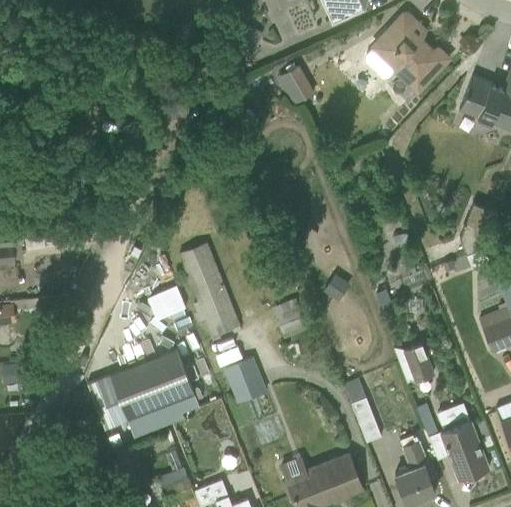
[(321,0),(331,22),(364,7),(365,2),(369,0),(321,0)]
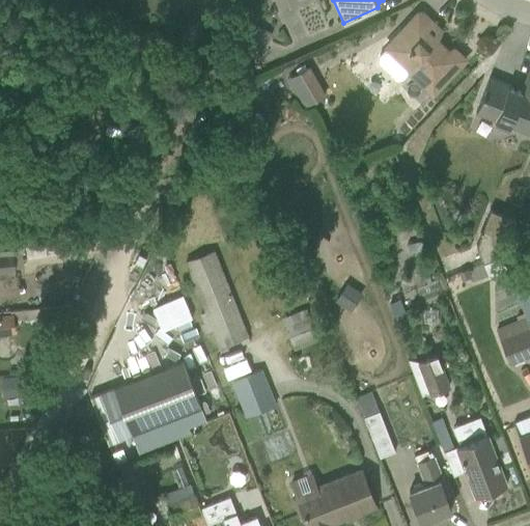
[(408,76),(429,99),(465,61),(454,52),(453,51),(452,52),(449,54),(427,33),(434,26),(421,15),(419,15),(417,16),(379,57),(378,64),(397,82),(405,81),(408,76)]
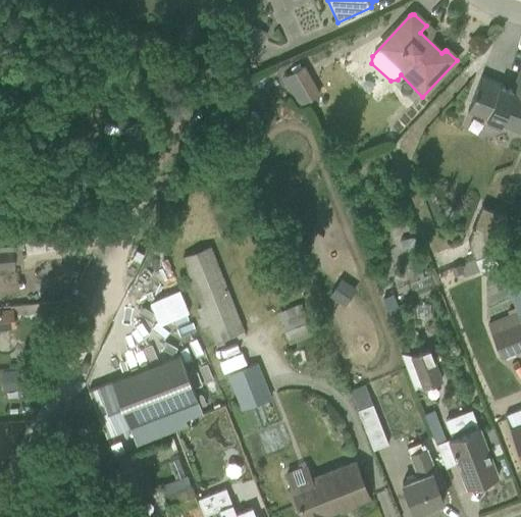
[(242,24),(258,60),(267,34),(242,24)]
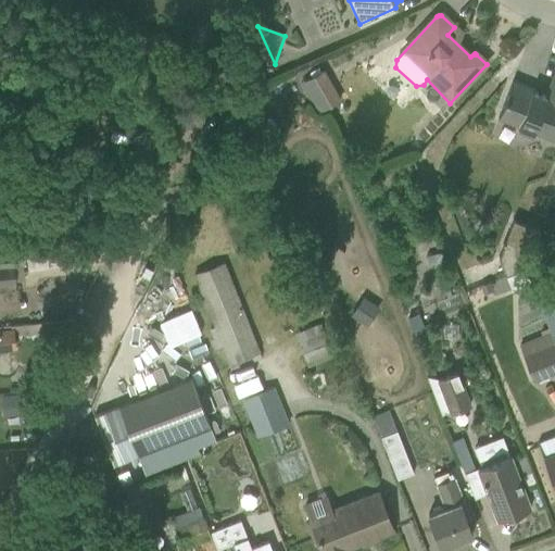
[(142,65),(150,57),(135,46),(129,53),(142,65)]
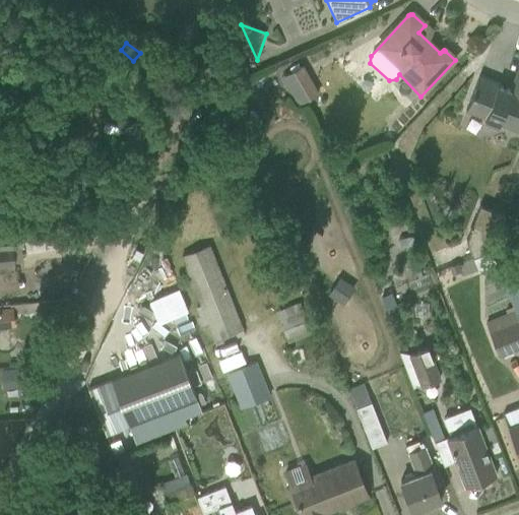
[(279,79),(295,109),(319,95),(303,67),(279,79)]
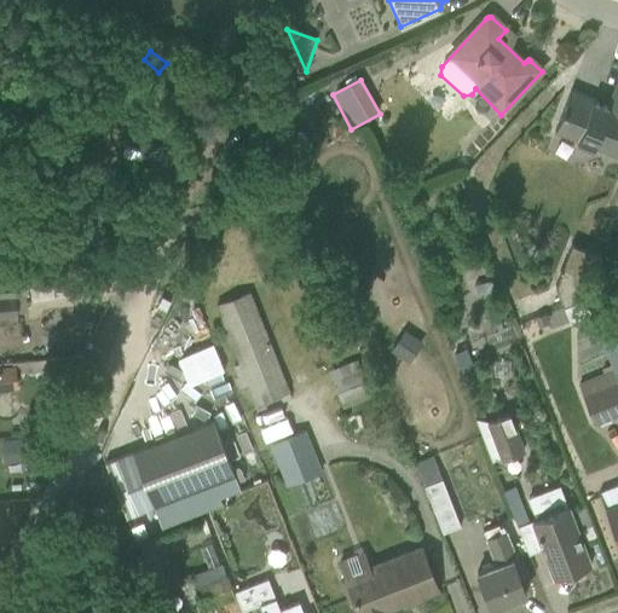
[(554,134),(617,158),(617,80),(607,109),(595,104),(595,102),(571,92),(554,134)]
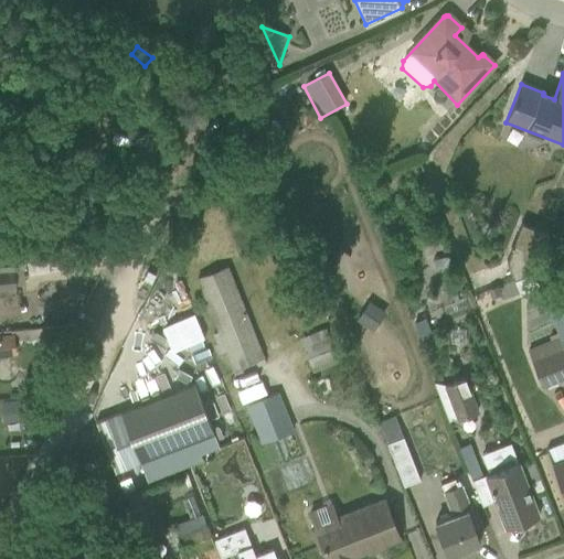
[(563,218),(553,229),(563,240),(563,218)]
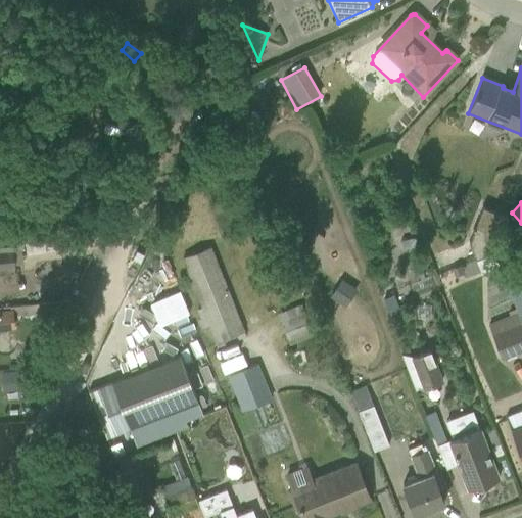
[(476,261),(493,253),(507,219),(482,208),(469,243),(476,261)]
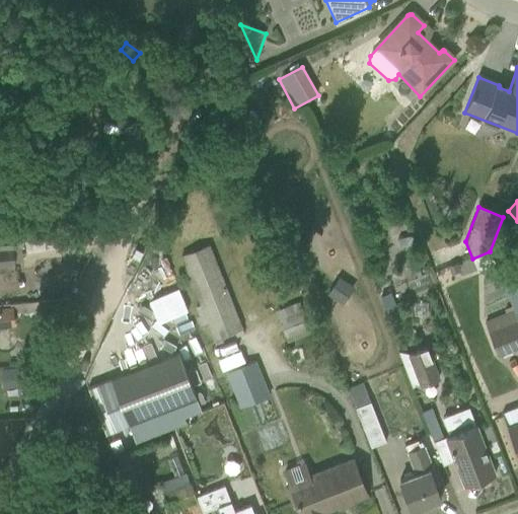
[(24,249),(23,244),(0,245),(0,269),(14,269),(14,265),(22,264),(21,249),(24,249)]
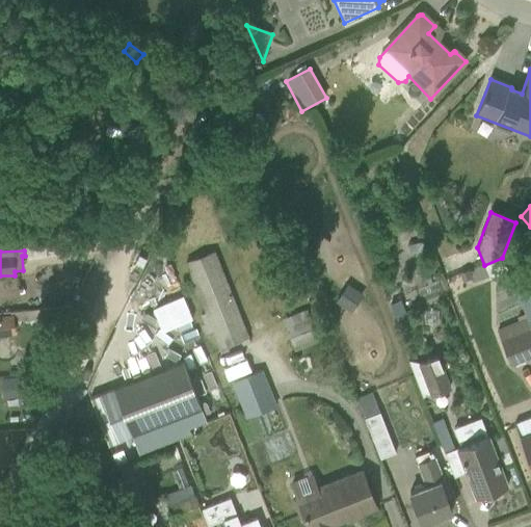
[(250,344),(213,253),(185,264),(205,313),(201,315),(204,325),(202,326),(206,335),(212,333),(221,354),(230,351),(228,347),(241,341),(243,346),(250,344)]
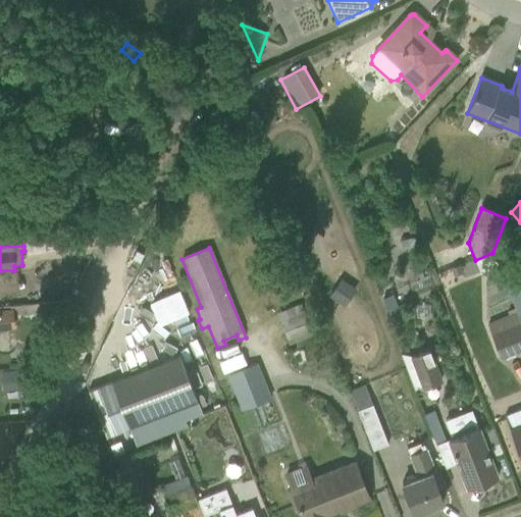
[(498,267),(492,253),(475,260),(479,274),(498,267)]
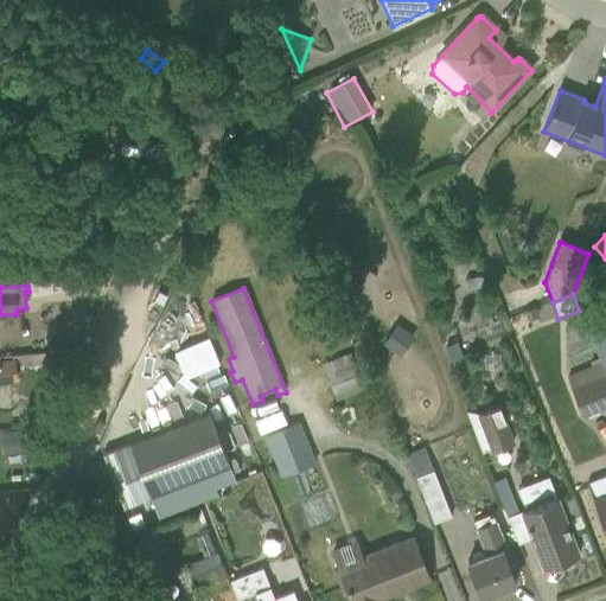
[(451,369),(464,364),(452,337),(440,341),(451,369)]
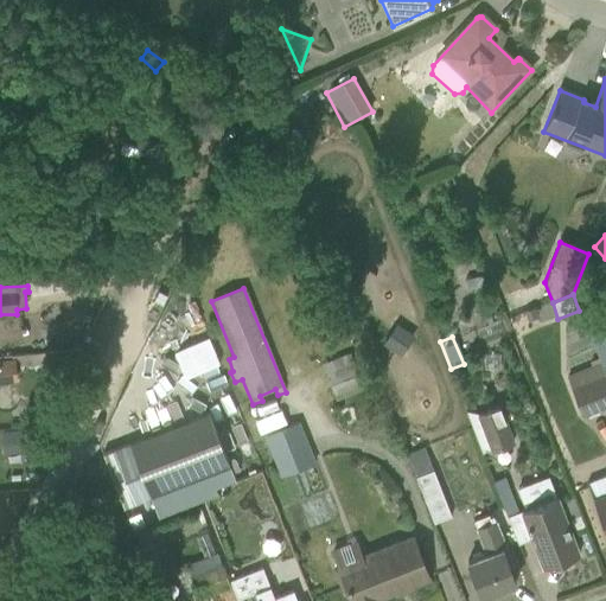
[(185,379),(218,365),(208,339),(173,353),(185,379)]
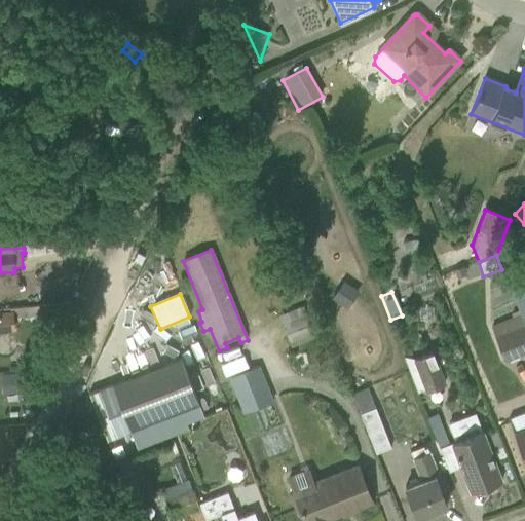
[(0,333),(14,332),(13,321),(71,314),(71,305),(10,311),(10,314),(0,314),(0,333)]
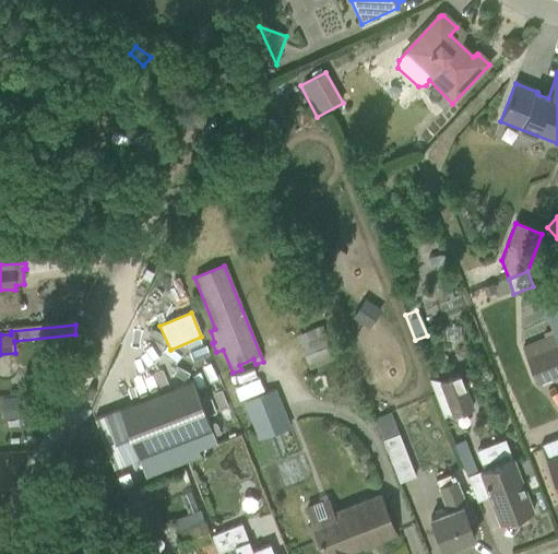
[(311,373),(336,361),(322,327),(291,340),(296,352),(301,350),(311,373)]
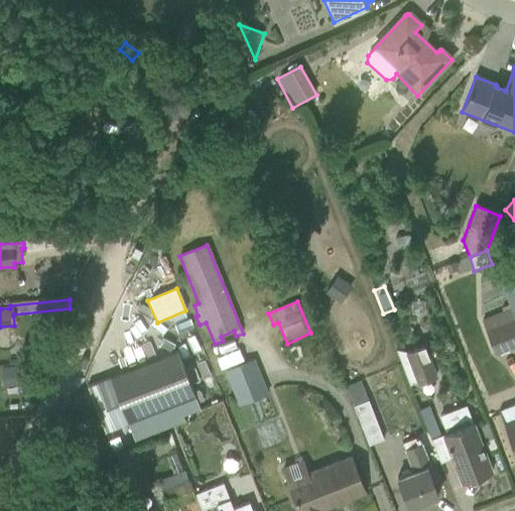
[(502,311),(482,320),(496,355),(514,346),(514,322),(512,314),(508,305),(501,308),(502,311)]
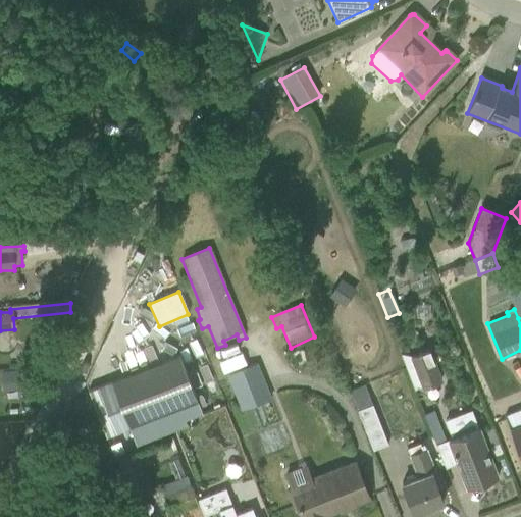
[(422,390),(444,382),(430,350),(410,358),(407,350),(400,352),(414,391),(422,388),(422,390)]
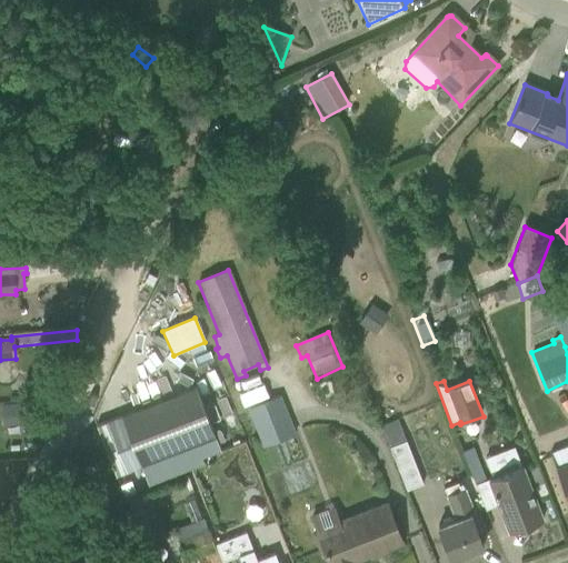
[(116,478),(141,468),(149,485),(205,464),(202,459),(221,451),(195,388),(96,426),(116,478)]
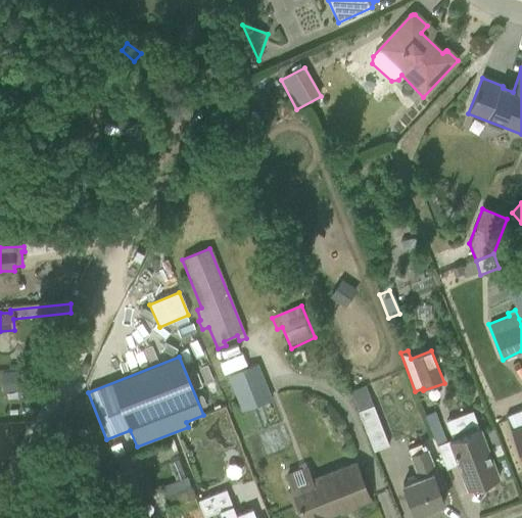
[(271,399),(256,365),(228,376),(242,411),(271,399)]
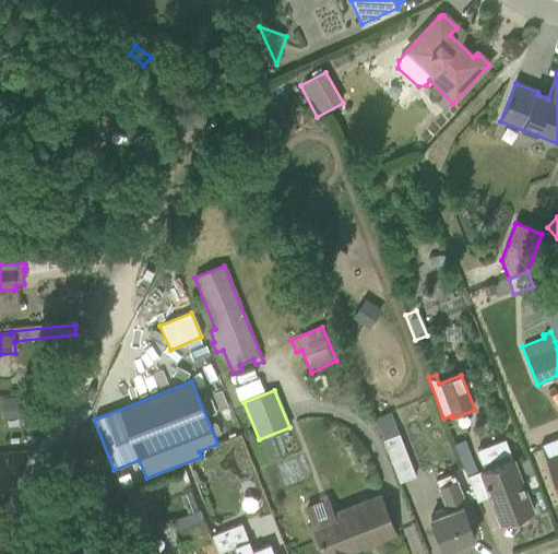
[(400,483),(416,476),(400,434),(390,438),(382,416),(375,420),(400,483)]
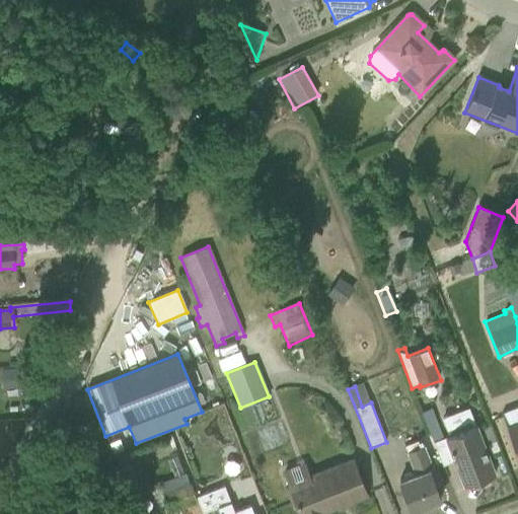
[(517,407),(502,414),(517,455),(517,407)]
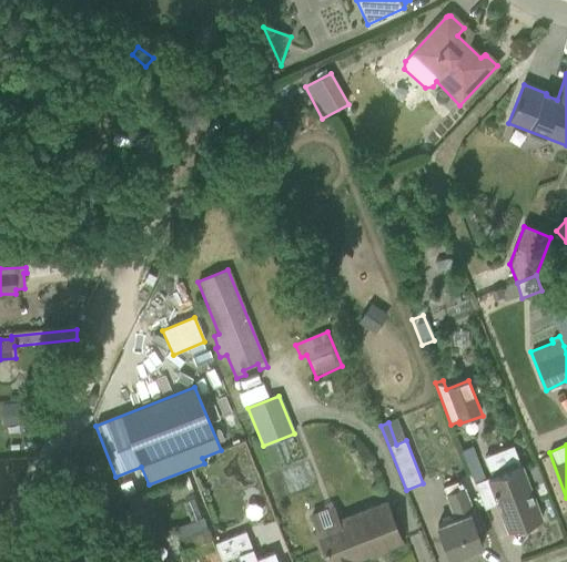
[(474,482),(484,479),(473,447),(463,451),(474,482)]
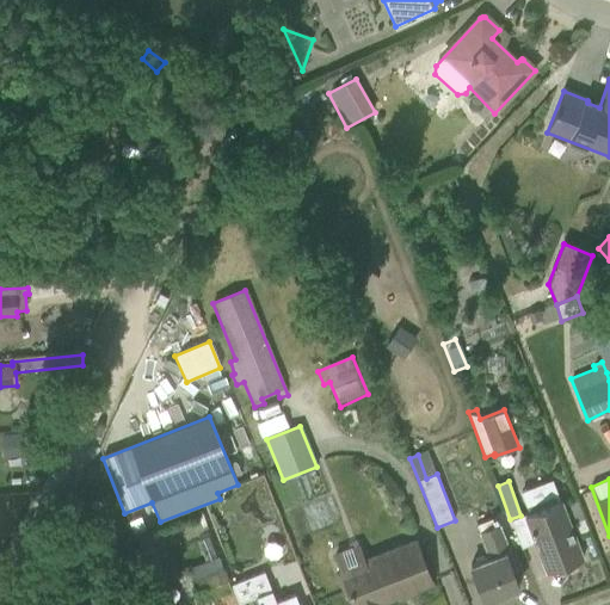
[(548,573),(584,560),(552,481),(521,493),(529,514),(525,516),(548,573)]
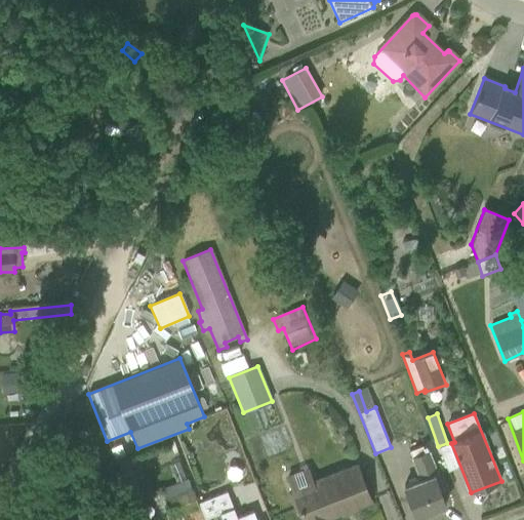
[(498,461),(506,458),(495,432),(488,434),(498,461)]
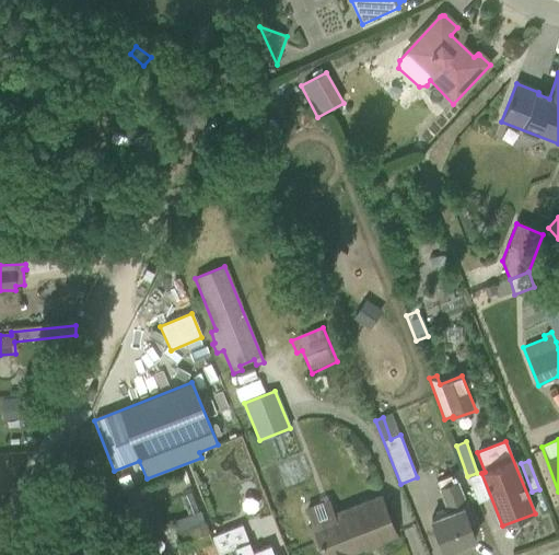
[(444,552),(475,540),(469,525),(475,523),(454,475),(438,482),(449,511),(431,518),(444,552)]
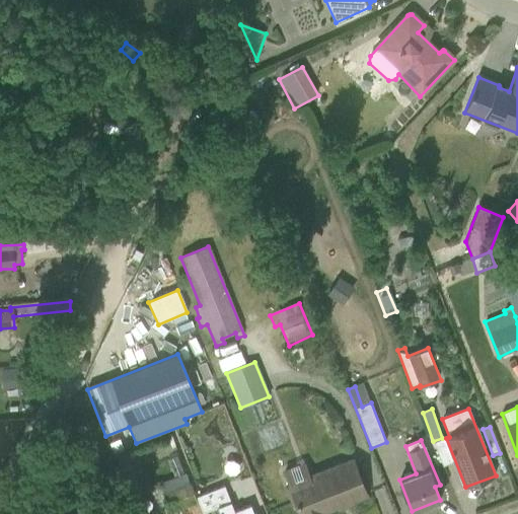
[(130,497),(141,493),(128,456),(117,461),(130,497)]
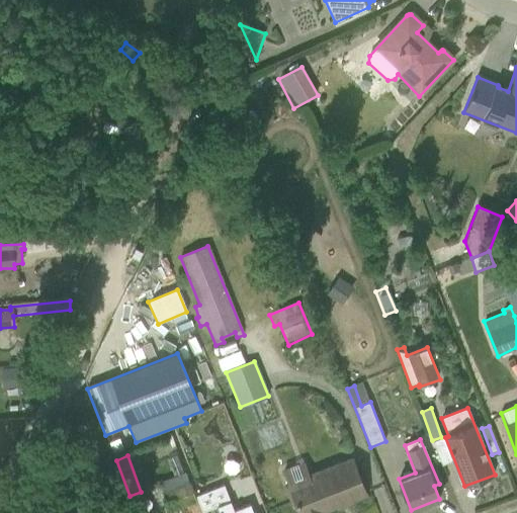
[(366,494),(353,457),(308,475),(304,462),(281,471),(286,483),(282,484),(290,505),(297,502),(302,512),(322,512),(322,511),(366,494)]
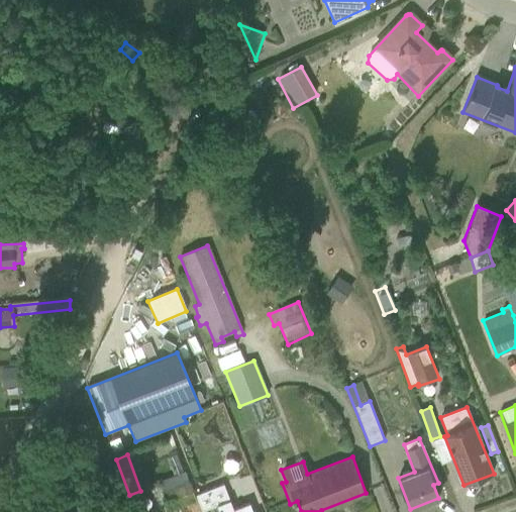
[(200,511),(195,497),(185,473),(160,484),(170,511),(186,504),(189,511),(200,511)]
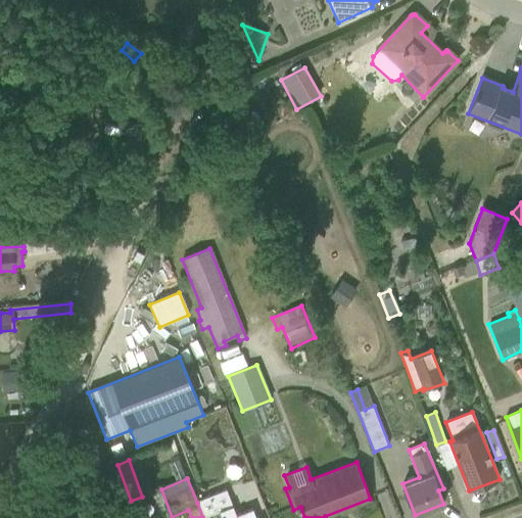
[(255,517),(253,510),(237,516),(227,490),(197,503),(202,517),(208,517),(219,513),(221,517),(255,517)]
